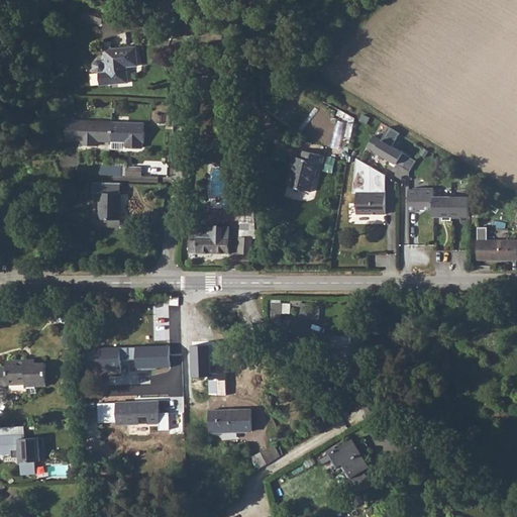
[(102,13),(88,10),(85,20),(104,25),(106,15),(102,13)]
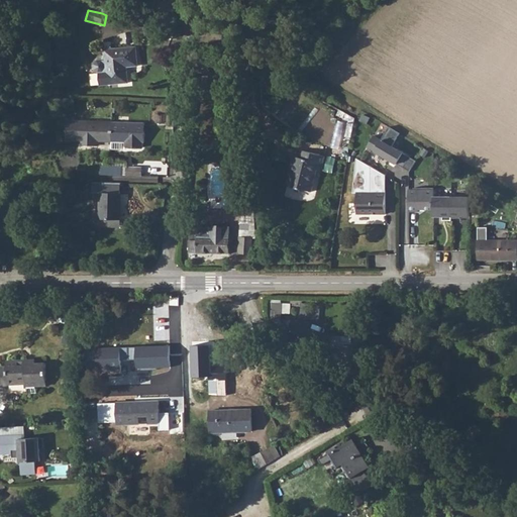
[(139,46),(107,49),(108,59),(101,60),(98,64),(98,69),(102,72),(103,84),(111,84),(131,82),(129,66),(141,65),(139,46)]
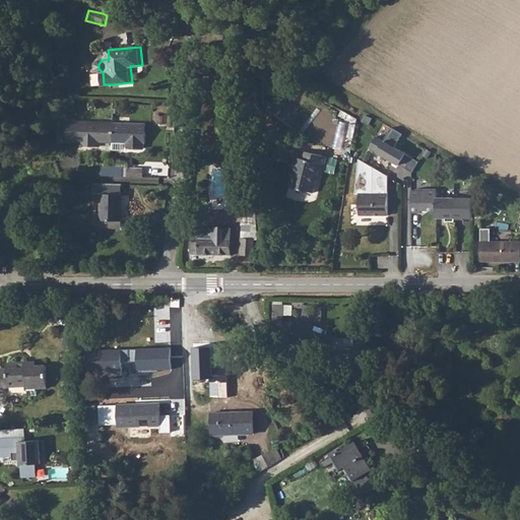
[(102,141),(115,142),(116,123),(65,121),(65,140),(83,141),(82,146),(102,147),(102,141)]
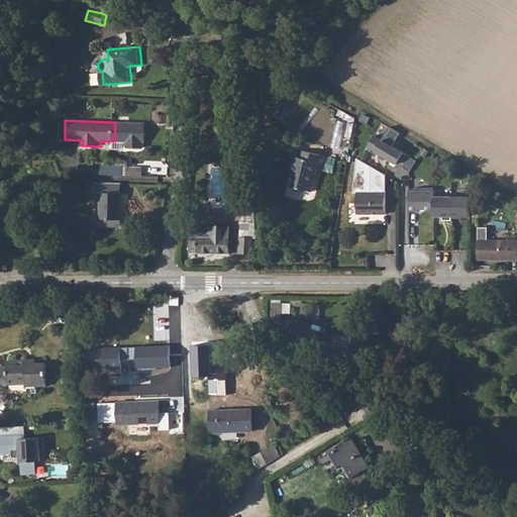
[(115,122),(114,141),(128,142),(128,148),(144,148),(145,142),(146,142),(147,123),(115,122)]
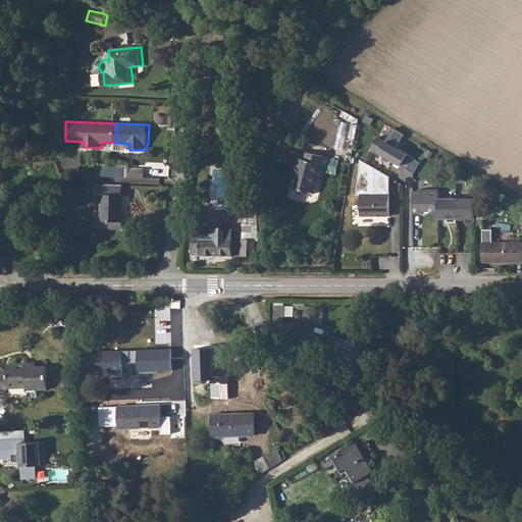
[(369,150),(399,166),(414,173),(419,162),(396,149),(404,136),(392,128),(383,141),(377,138),(369,150)]
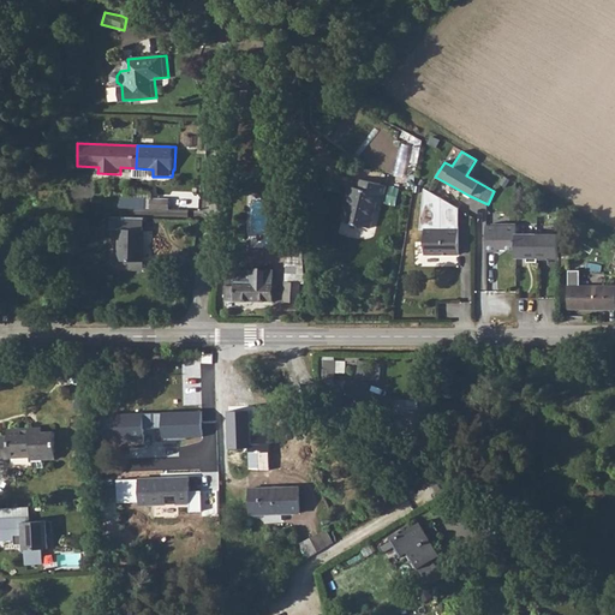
[(351,189),(342,222),(372,230),(381,196),(386,198),(388,187),(362,181),(359,191),(351,189)]
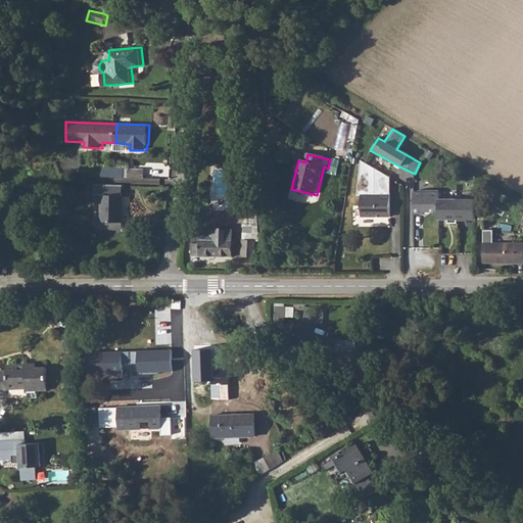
[(355,196),(363,196),(391,196),(389,178),(361,160),(355,196)]
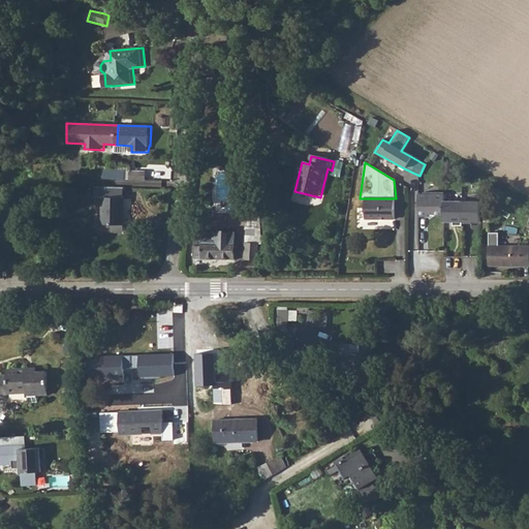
[(104,178),(104,186),(124,187),(125,187),(126,179),(104,178)]
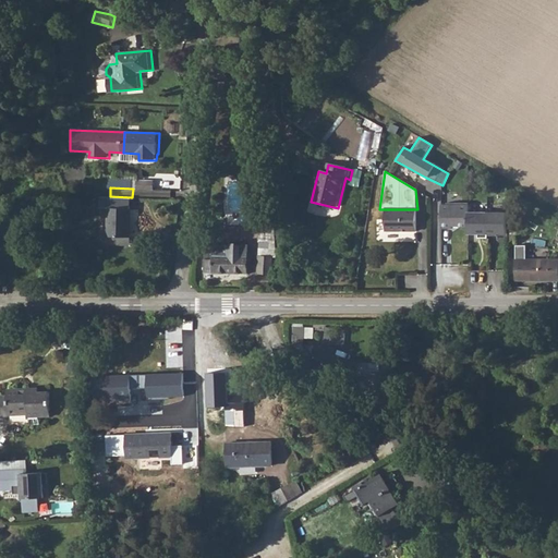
[(419,192),(419,206),(427,206),(427,192),(419,192)]
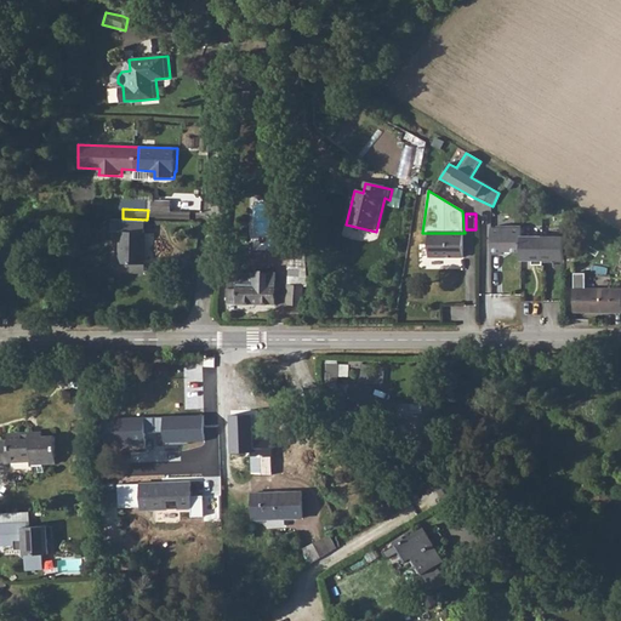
[(123,218),(113,218),(112,231),(121,231),(120,262),(146,263),(147,232),(146,232),(146,220),(123,218)]
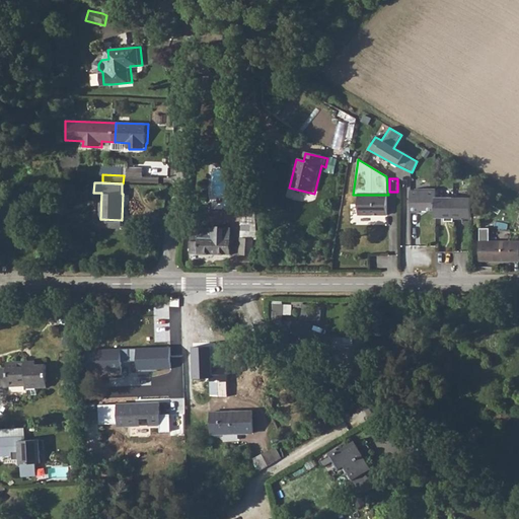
[(410,213),(434,212),(434,199),(434,190),(409,190),(410,213)]
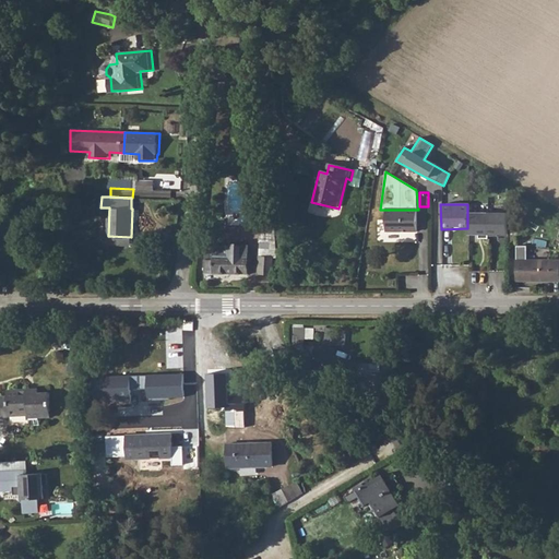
[(418,210),(388,210),(388,230),(418,232),(418,210)]
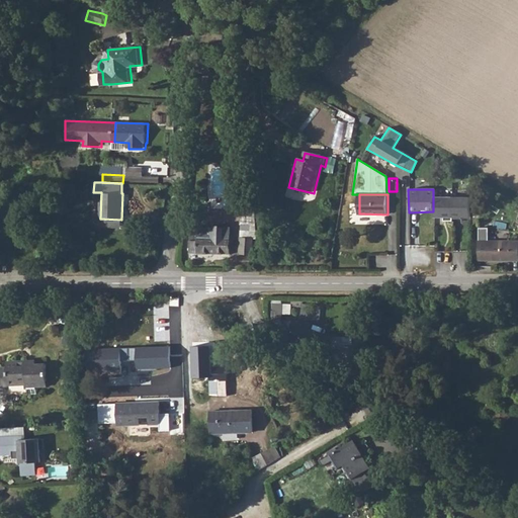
[(433,211),(433,219),(469,220),(468,197),(433,198),(433,211)]
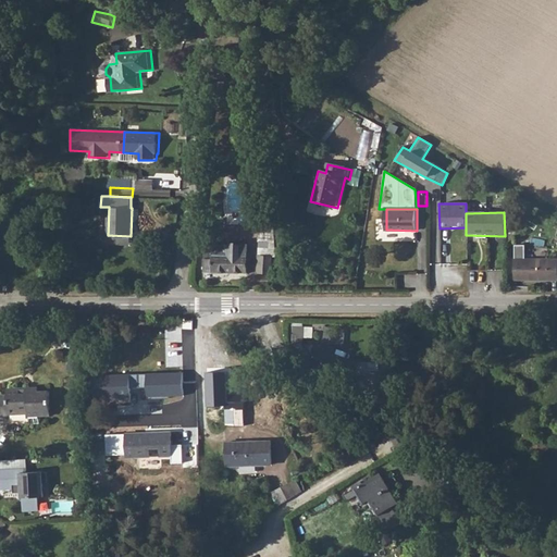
[(258,240),(258,256),(270,256),(270,240),(258,240)]
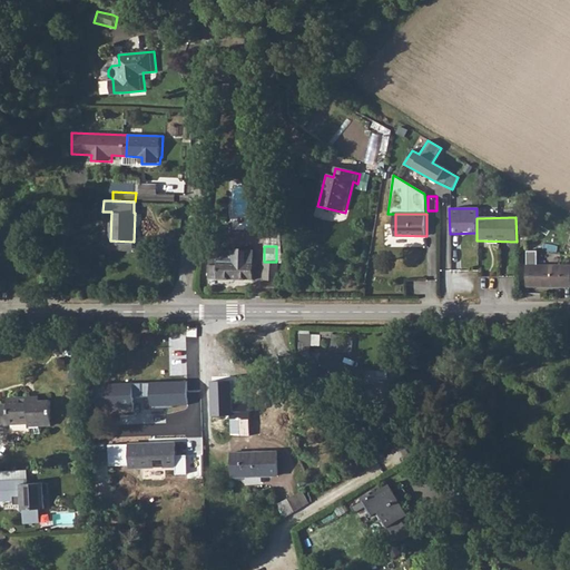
[(208,258),(208,277),(252,278),(254,249),(241,248),(241,247),(235,247),(235,248),(217,248),(217,259),(216,259),(215,257),(215,256),(214,256),(213,256),(212,256),(210,256),(210,257),(210,258),(208,258)]
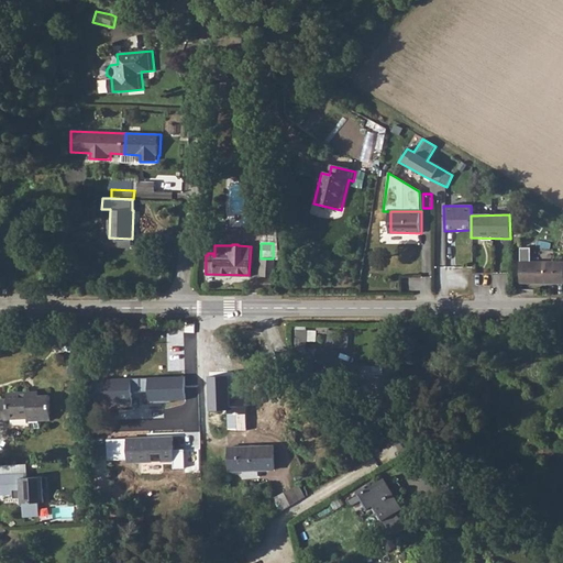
[(526,263),(516,263),(516,284),(559,285),(559,264),(526,263)]
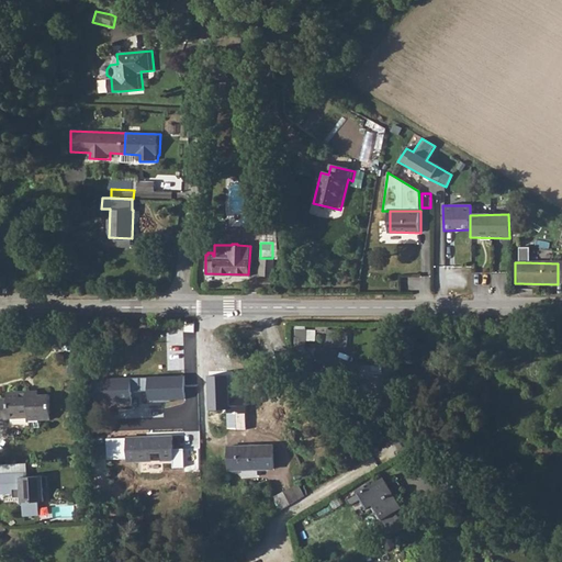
[(131,404),(131,375),(88,375),(89,404),(131,404)]
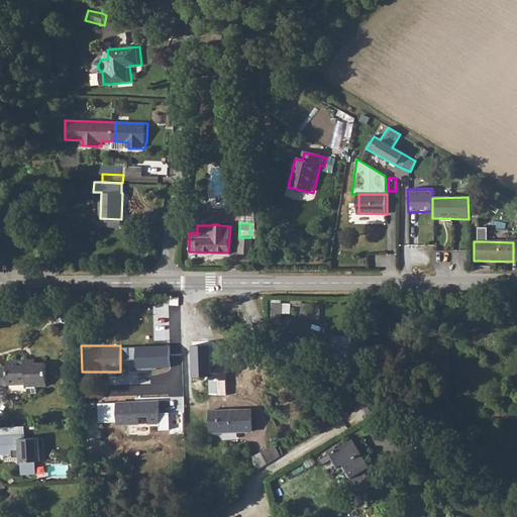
[(170,368),(170,345),(135,346),(135,368),(170,368)]
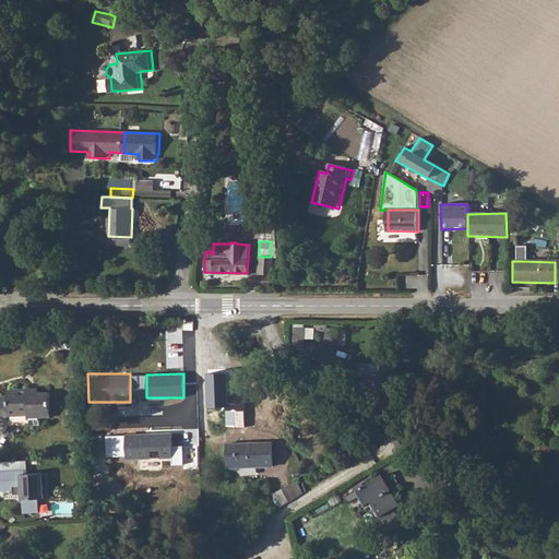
[(242,373),(211,375),(212,407),(226,407),(226,426),(245,426),(242,373)]
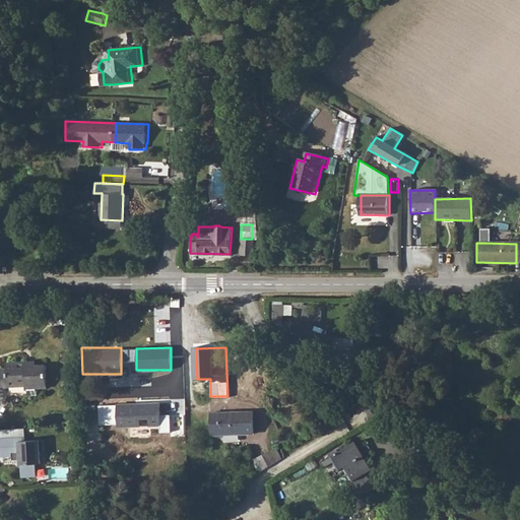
[(5,370),(0,370),(0,388),(6,389),(6,387),(23,387),(24,397),(35,396),(35,388),(45,388),(45,367),(25,367),(24,363),(5,364),(5,370)]
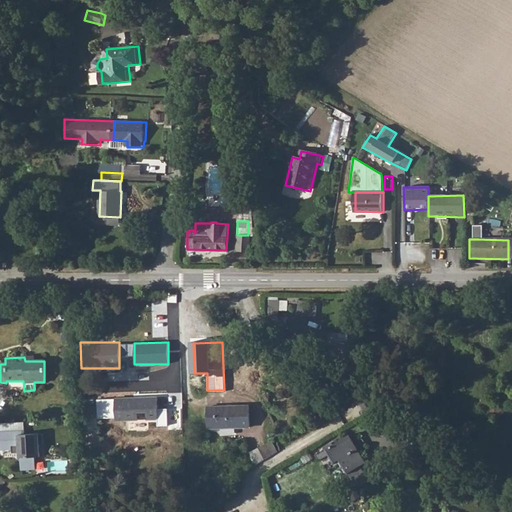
[(163,421),(163,399),(122,399),(122,421),(163,421)]
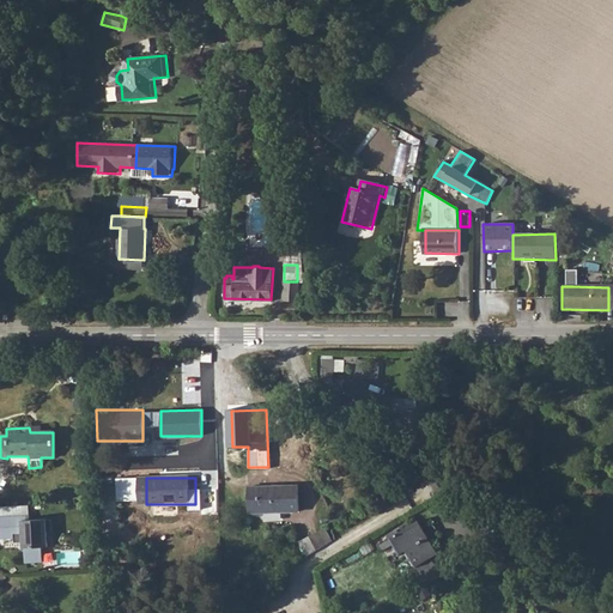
[(305,491),(256,491),(256,517),(305,517),(305,491)]
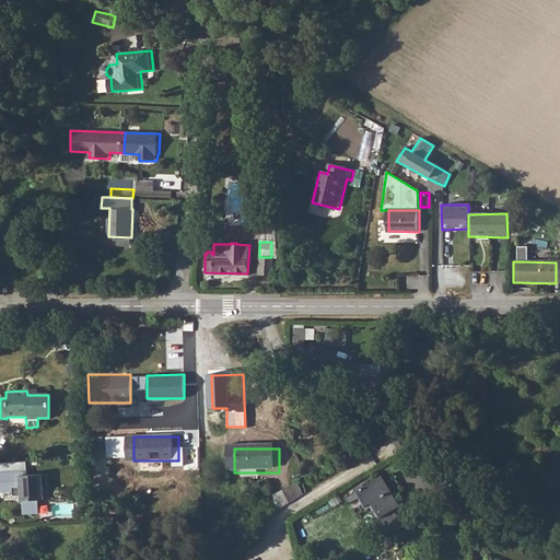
[(510,465),(497,483),(506,490),(520,471),(510,465)]
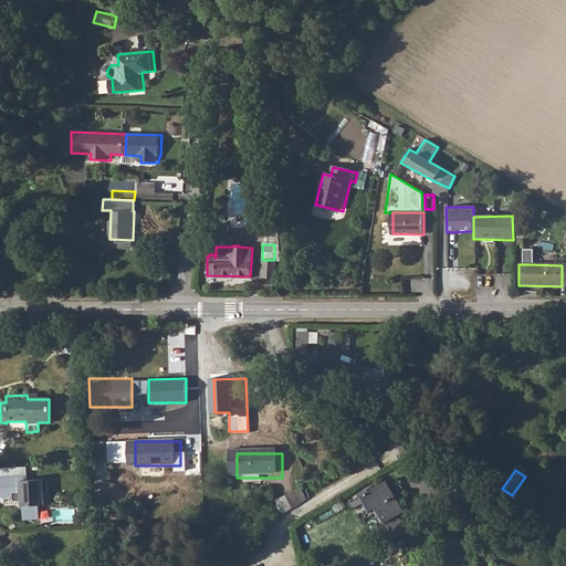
[(24,480),(24,475),(0,475),(0,496),(10,496),(10,501),(19,501),(21,501),(21,504),(19,504),(20,520),(35,519),(35,505),(41,504),(40,491),(45,491),(45,479),(24,480)]
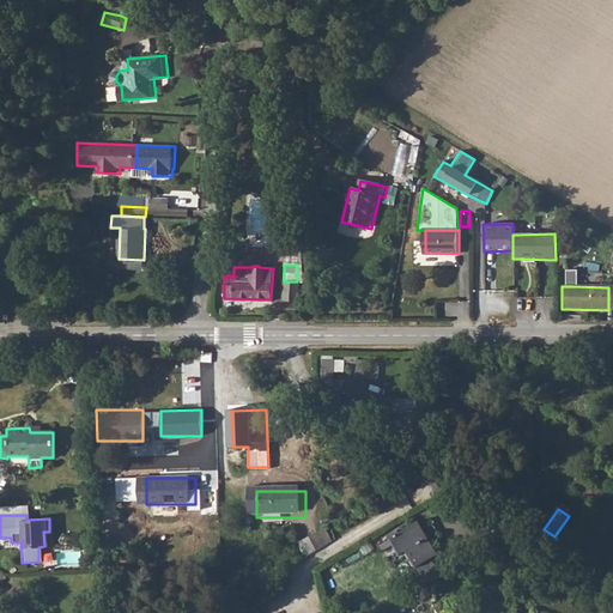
[(307,554),(334,540),(327,526),(299,540),(307,554)]
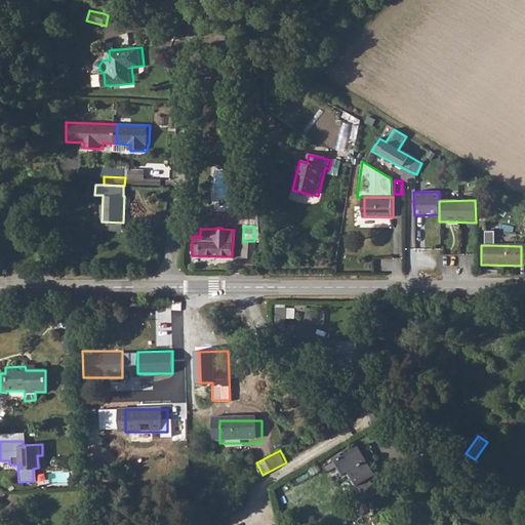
[(342,453),(318,468),(327,482),(331,480),(339,493),(359,482),(342,453)]
